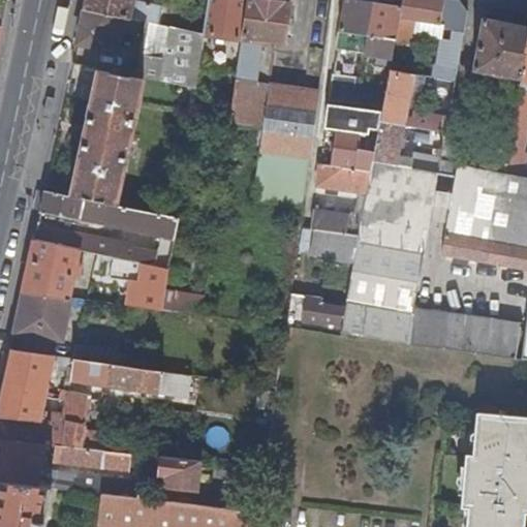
[(148,22),(159,24),(163,6),(134,0),(86,0),(84,7),(125,17),(148,22)]
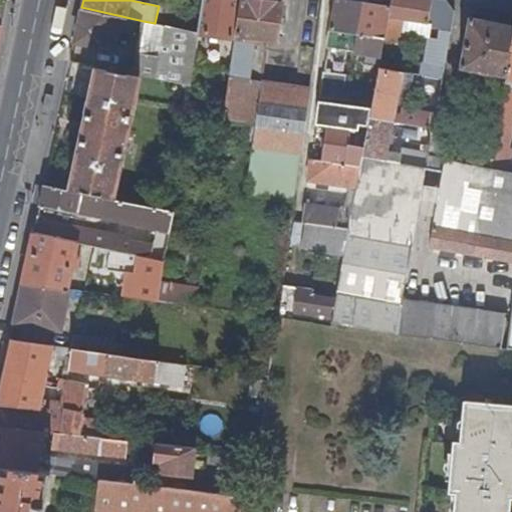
[(194,63),(229,69),(234,38),(239,0),(203,0),(198,33),(194,63)]
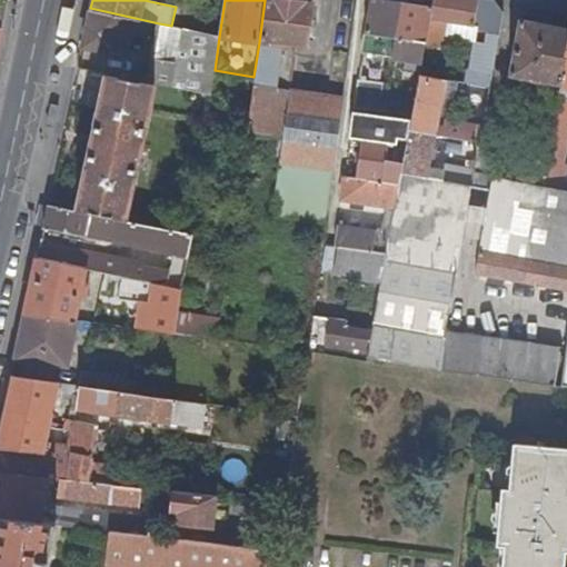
[(254,77),(246,130),(274,135),(282,136),(280,158),(272,215),(326,221),(342,97),(288,89),(275,88),(280,48),(281,43),(305,47),(311,2),(294,0),(265,0),(259,42),(254,77)]
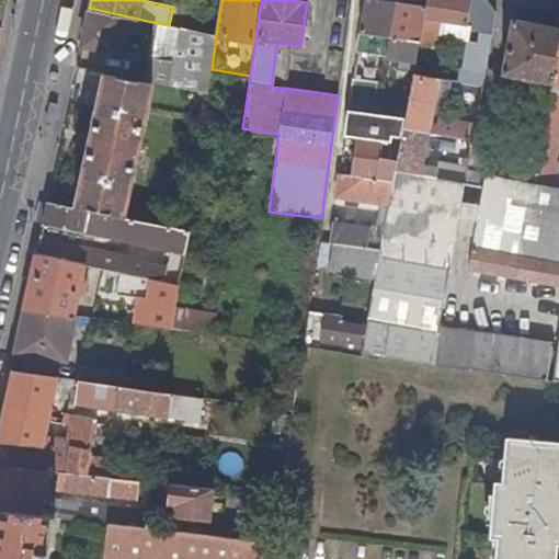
[(365,0),(356,50),(386,55),(396,0),(365,0)]
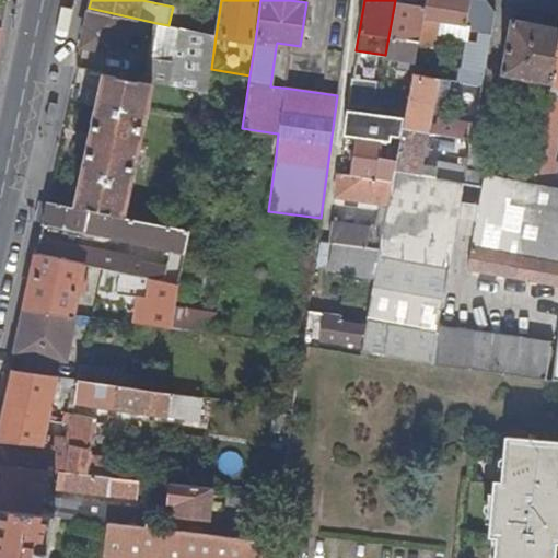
[(385,55),(415,59),(418,41),(426,4),(395,0),(385,55)]
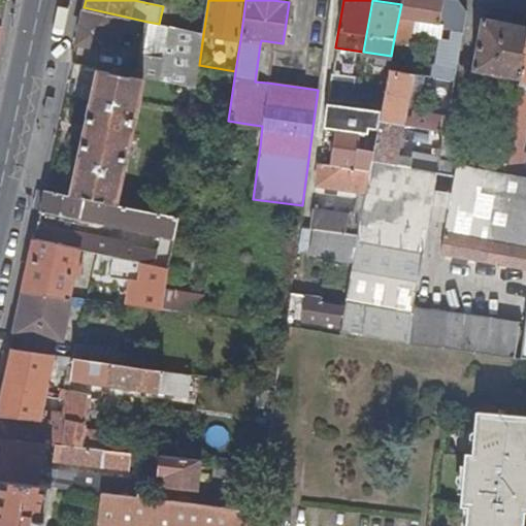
[(401,0),(401,4),(394,38),(412,41),(416,19),(438,23),(442,0),(401,0)]
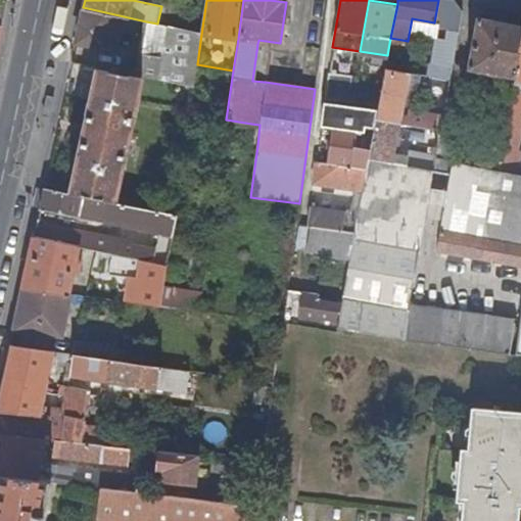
[(443,25),(445,26),(458,27),(461,11),(454,0),(447,0),(443,25)]
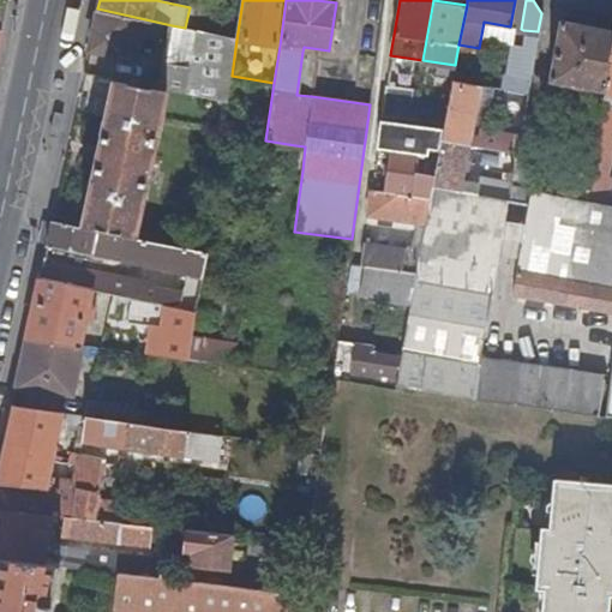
[(145,19),(97,9),(89,51),(114,55),(117,49),(137,54),(145,19)]
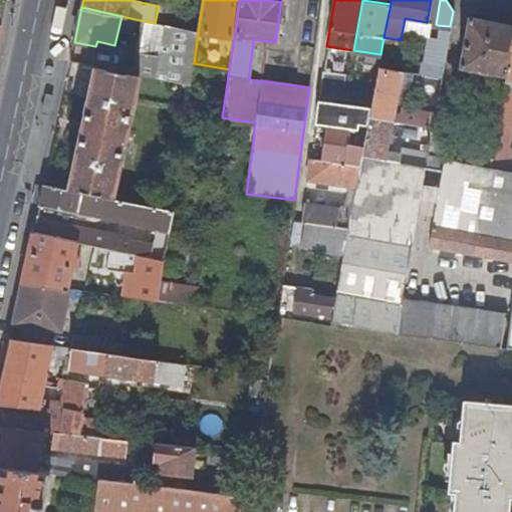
[(504,75),(511,26),(511,23),(467,16),(459,67),(504,75)]
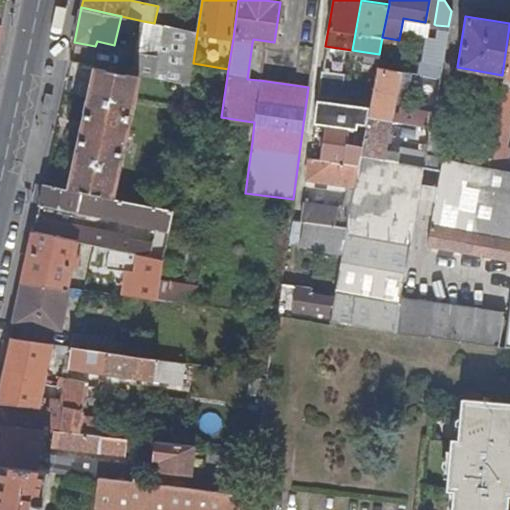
[(139,75),(190,85),(193,63),(197,33),(186,30),(154,23),(143,21),(135,74),(139,75)]
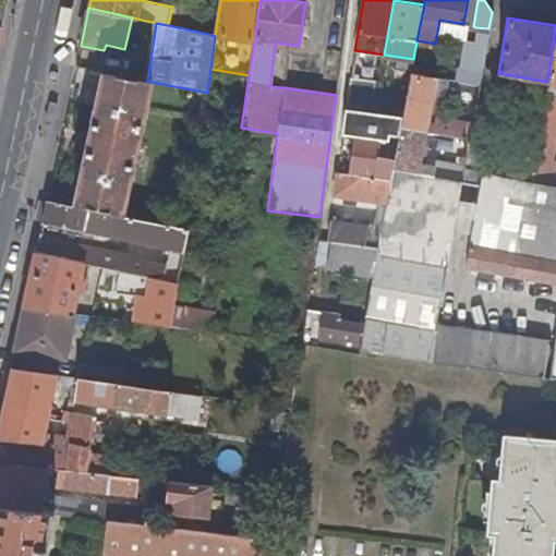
[(475,27),(469,69),(481,71),(488,28),(475,27)]
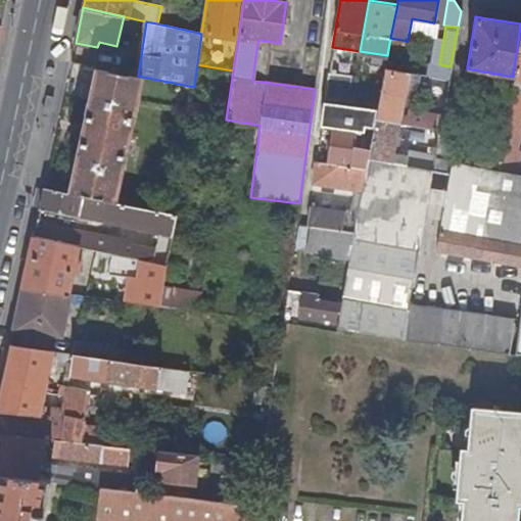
[(520,27),(513,77),(498,169),(515,172),(517,163),(519,149),(516,149),(520,117),(520,27)]
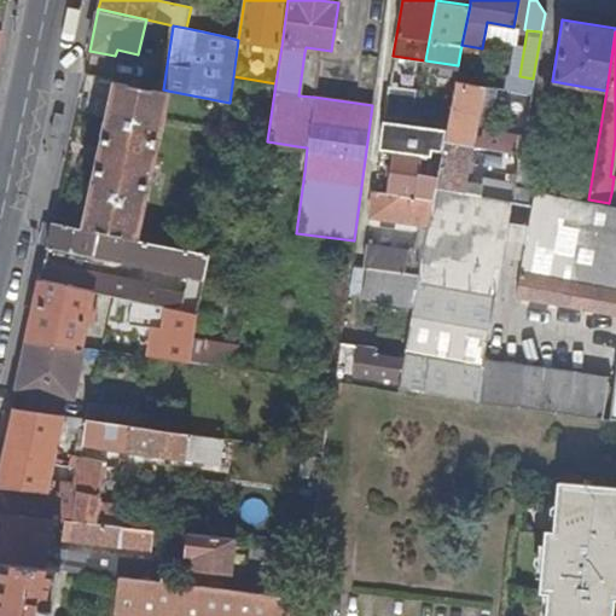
[(298,96),(313,97),(320,54),(304,52),(298,96)]
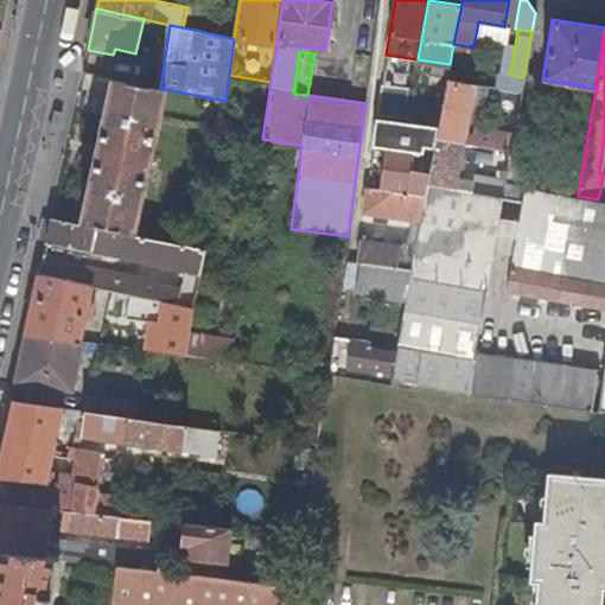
[(496,88),(521,93),(523,77),(510,75),(500,72),(496,88)]
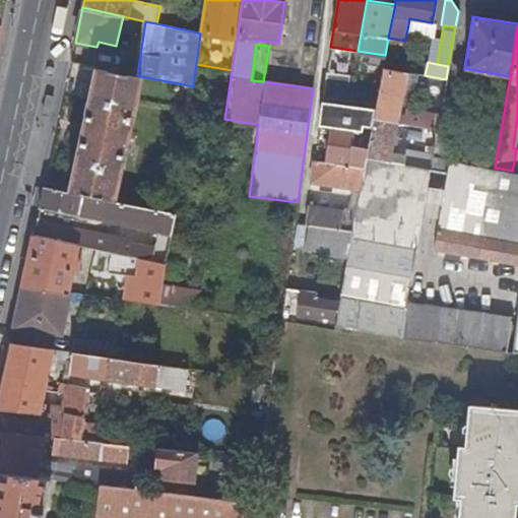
[(69,192),(114,201),(141,76),(137,75),(95,67),(69,192)]
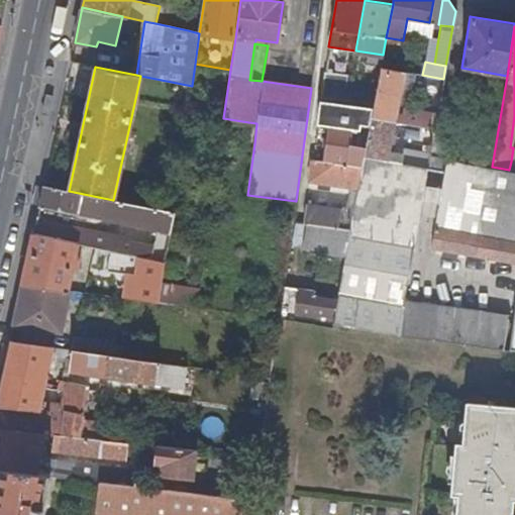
[(372,117),(393,121),(404,72),(381,68),(374,107),(372,116),(372,117)]
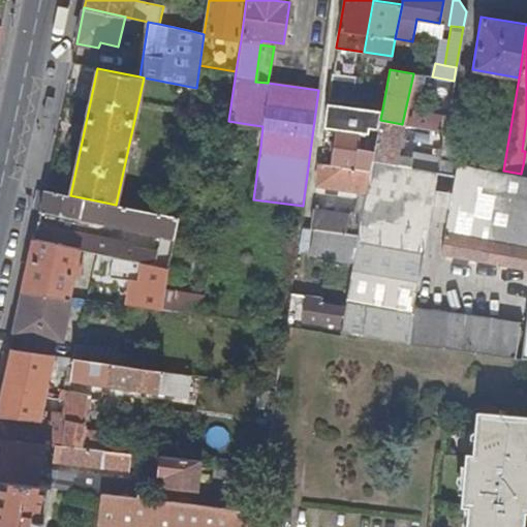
[(333,73),(329,98),(351,100),(354,76),(333,73)]
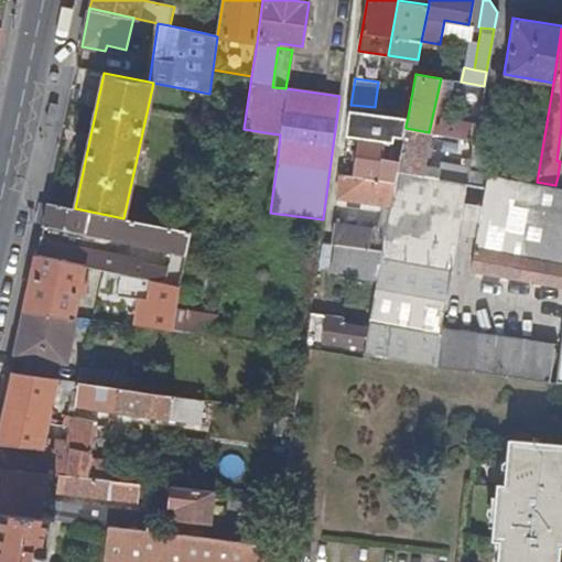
[(349,110),(347,126),(375,130),(376,123),(406,127),(408,117),(349,110)]
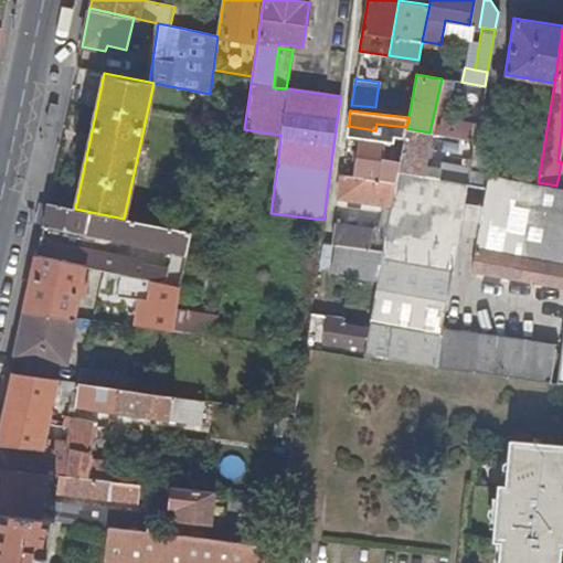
[(444,135),(467,139),(469,124),(447,119),(444,135)]
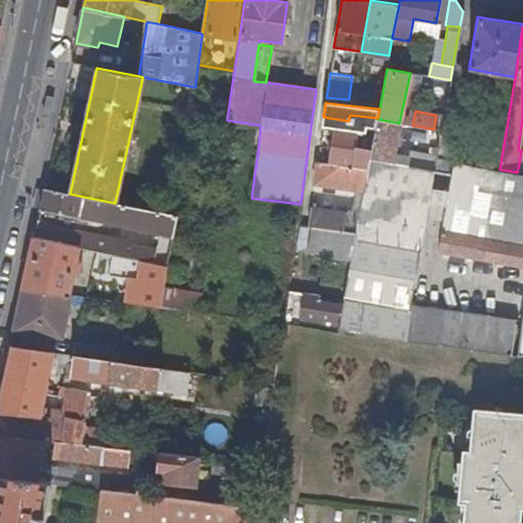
[(369,159),(391,163),(399,123),(377,119),(375,125),(371,150),(369,159)]
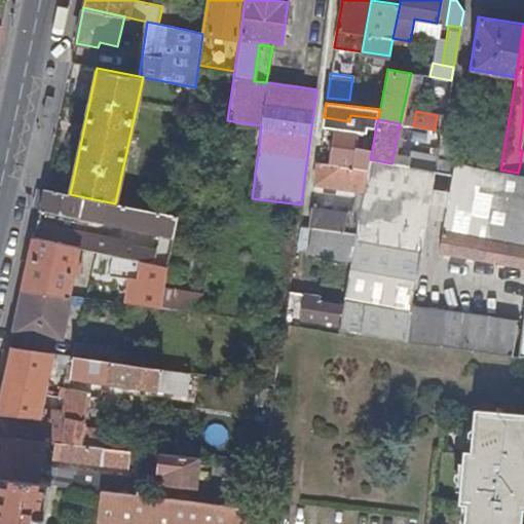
[(261,125),(253,124),(250,145),(259,146),(261,125)]
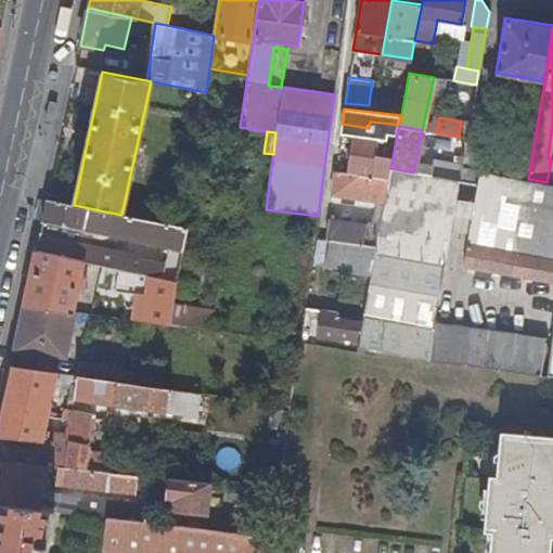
[(352,136),(347,172),(388,178),(390,168),(393,158),(381,155),(384,153),(386,140),(352,136)]
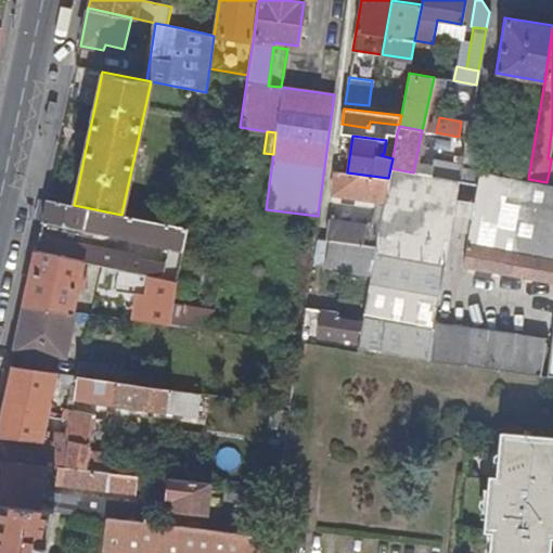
[(429,176),(460,180),(461,172),(455,171),(457,165),(433,161),(429,176)]
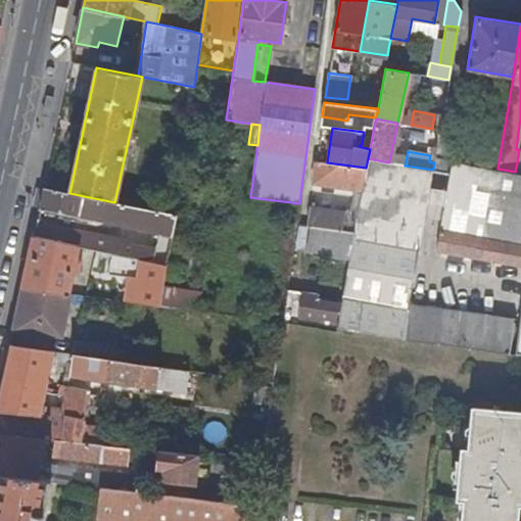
[(337,327),(418,341),(424,310),(417,309),(409,308),(425,218),(433,170),(405,166),(389,162),(368,158),(366,168),(362,190),(361,195),(359,208),(356,222),(353,232),(349,258),(341,305),(337,327)]
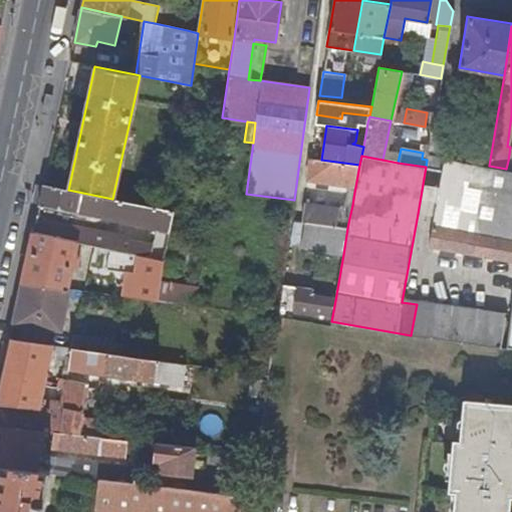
[(310,158),(307,179),(318,181),(325,182),(355,187),(359,165),(321,160),(310,158)]
